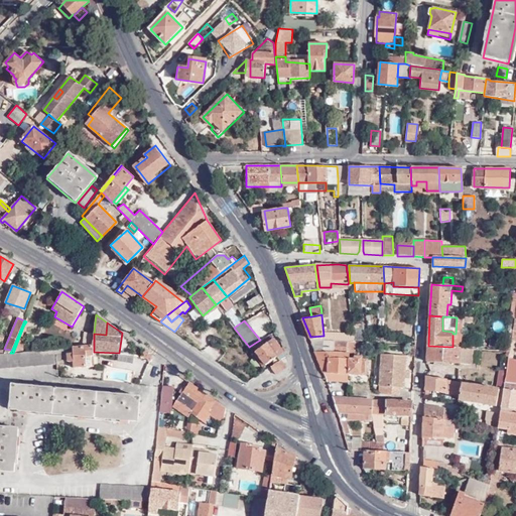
[(13,353),(23,352),(27,342),(22,340),(26,328),(23,327),(13,353)]
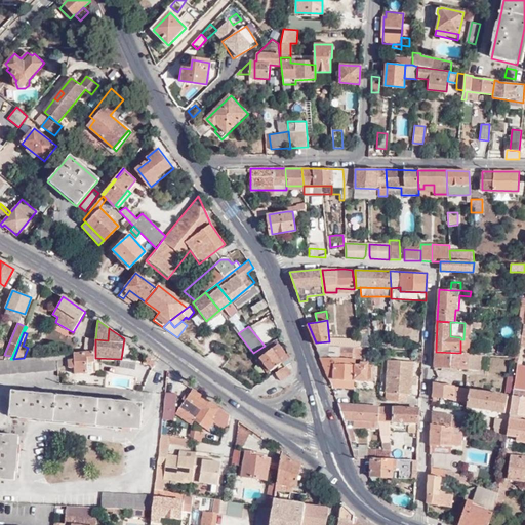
[(86,339),(83,354),(95,353),(95,339),(86,339)]
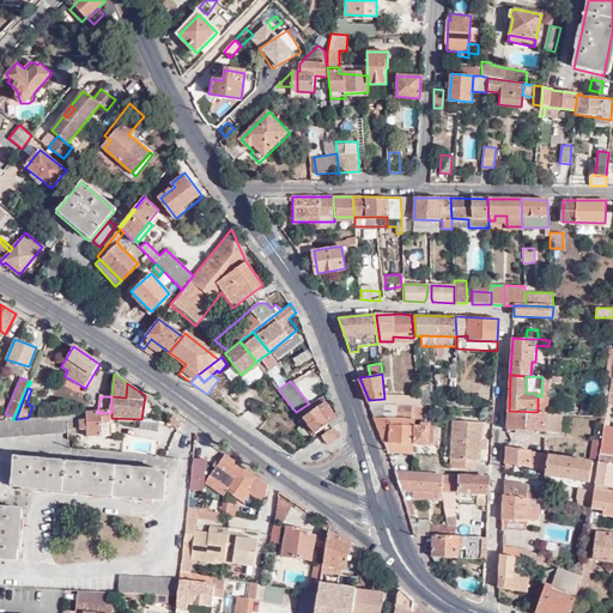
[(298,414),(315,438),(321,435),(317,431),(325,428),(327,431),(334,426),(337,425),(341,420),(341,419),(325,396),(298,414)]
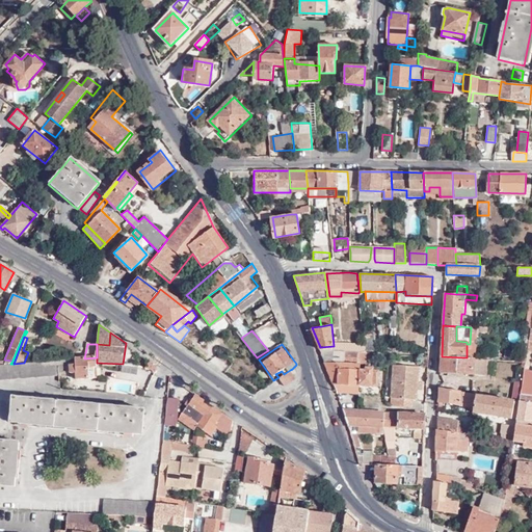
[(334,350),(334,346),(320,347),(325,362),(343,363),(344,350),(334,350)]
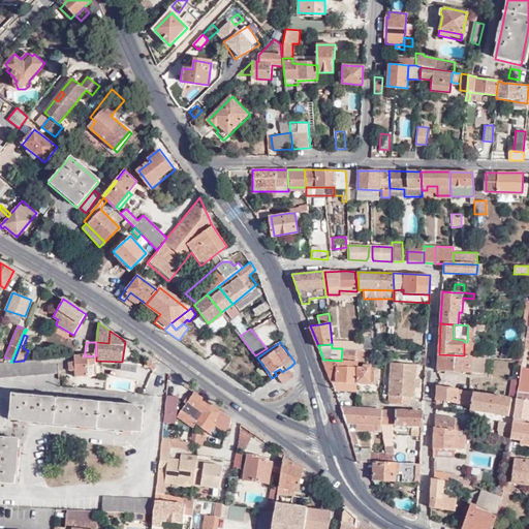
[(355,362),(355,349),(342,348),(341,361),(355,362)]
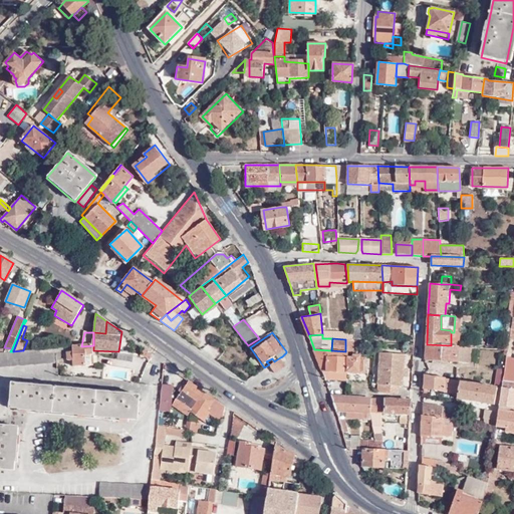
[(427,344),(426,359),(469,363),(470,347),(451,345),(427,344)]
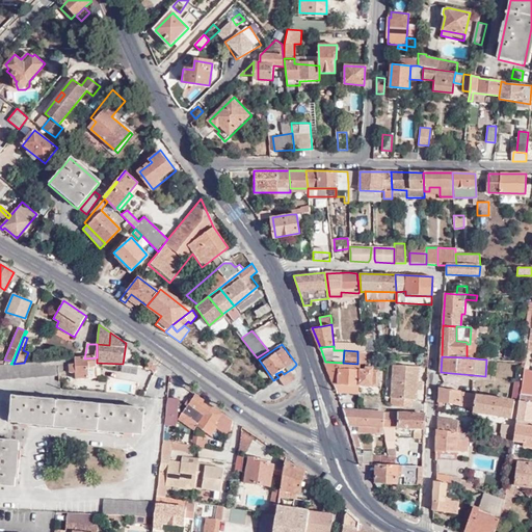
[(84,358),(74,360),(75,366),(70,366),(70,374),(76,374),(76,381),(95,380),(94,367),(97,367),(97,363),(97,357),(84,358)]
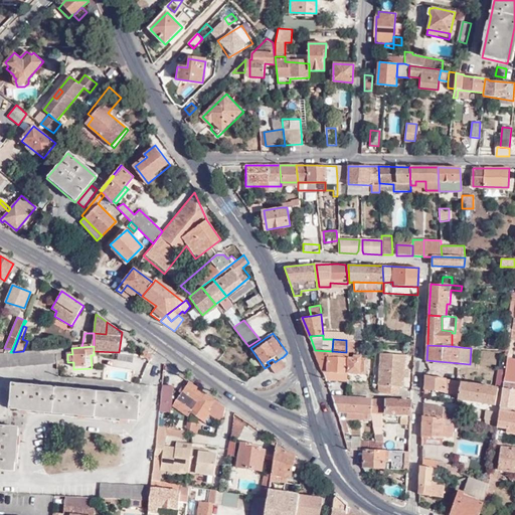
[(0,352),(0,367),(54,364),(54,349),(23,351),(13,352),(10,352),(2,353),(0,352)]
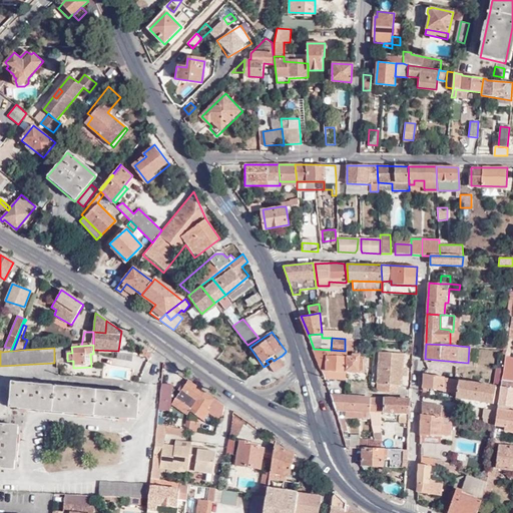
[(145,361),(147,362),(150,361),(151,360),(150,358),(151,355),(144,349),(138,355),(145,358),(144,360),(145,361)]
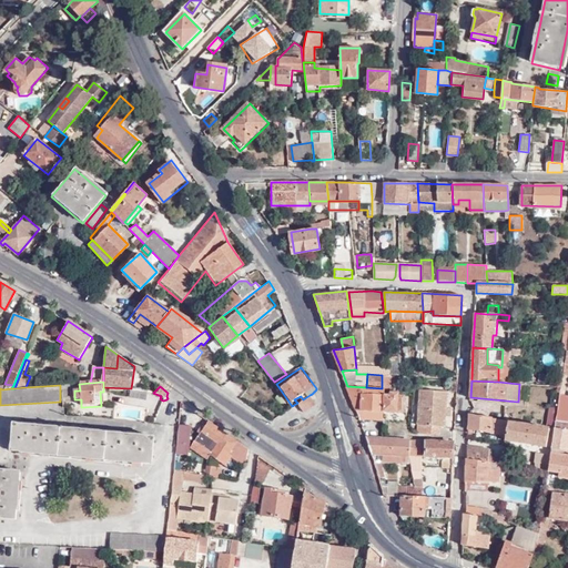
[(384,394),(384,389),(384,388),(382,388),(366,387),(347,386),(350,393),(355,408),(383,409),(384,394)]
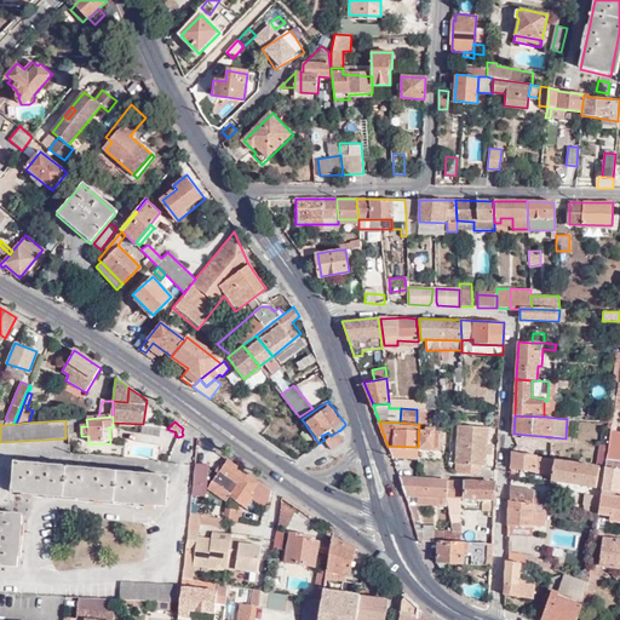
[(151,425),(143,424),(141,435),(159,437),(161,428),(151,425)]
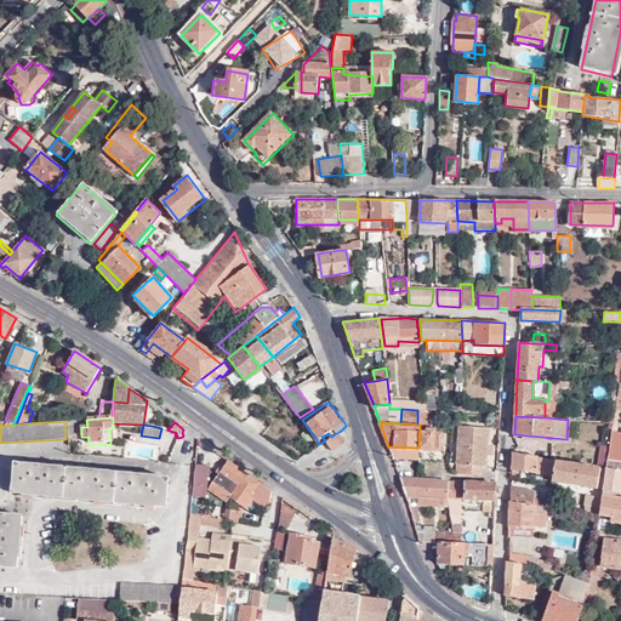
[(459,427),(454,473),(478,476),(478,466),(485,467),(486,455),(489,455),(490,446),(488,446),(489,428),(459,427)]
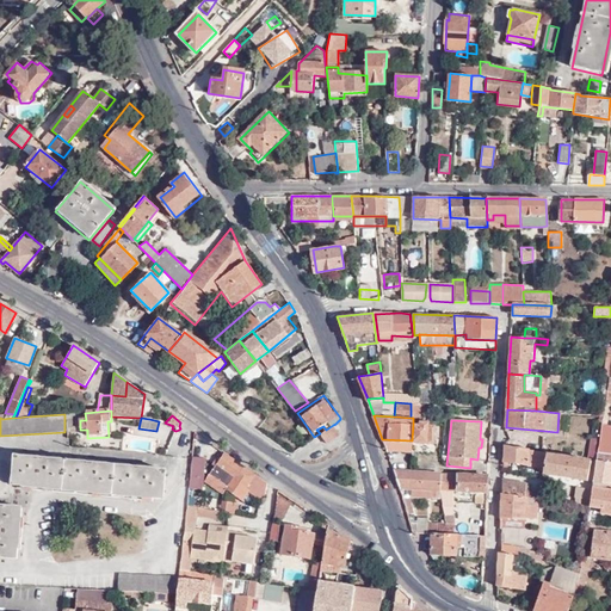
[(420,425),(413,424),(412,440),(433,443),(436,425),(430,425),(430,423),(420,421),(420,425)]
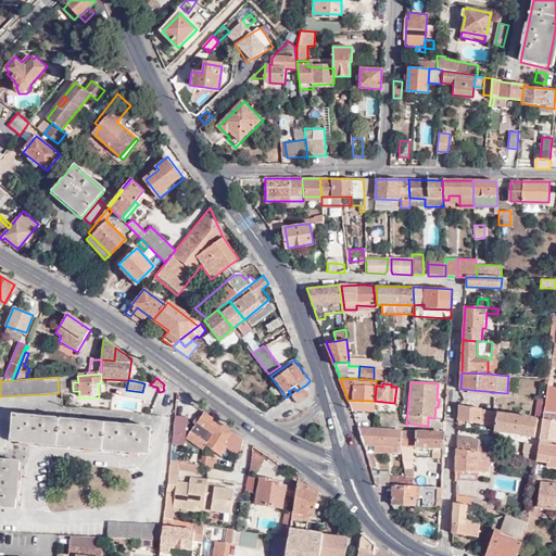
[(281,395),(274,384),(269,388),(276,399),(281,395)]
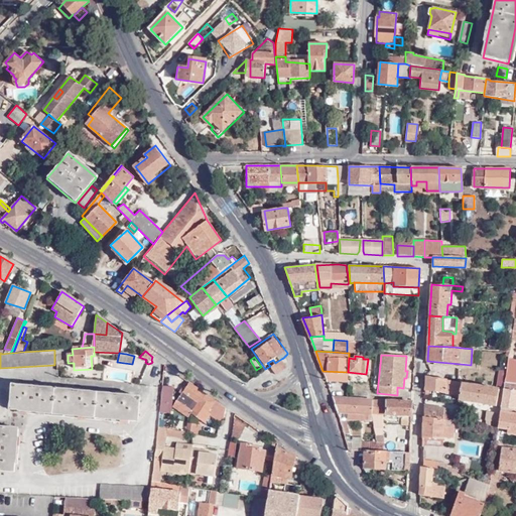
[(272,364),(278,372),(286,366),(281,359),(275,363),(272,364)]
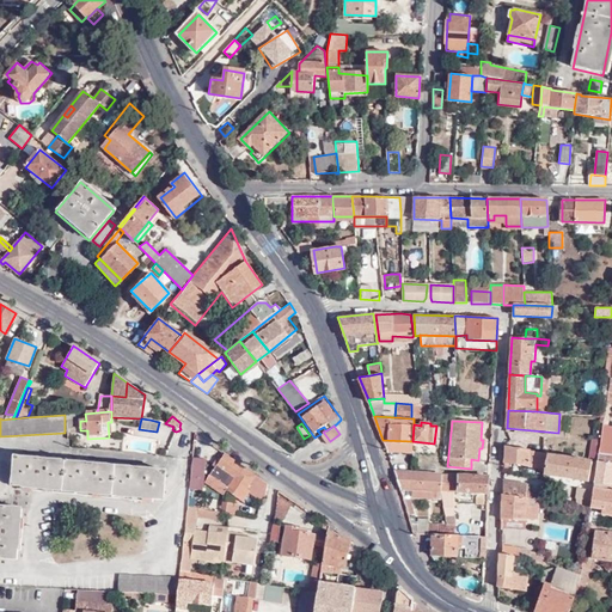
[(506,446),(505,471),(510,471),(512,464),(546,470),(545,475),(588,483),(589,482),(592,482),(595,463),(592,463),(592,464),(530,452),(530,450),(524,448),(506,446)]
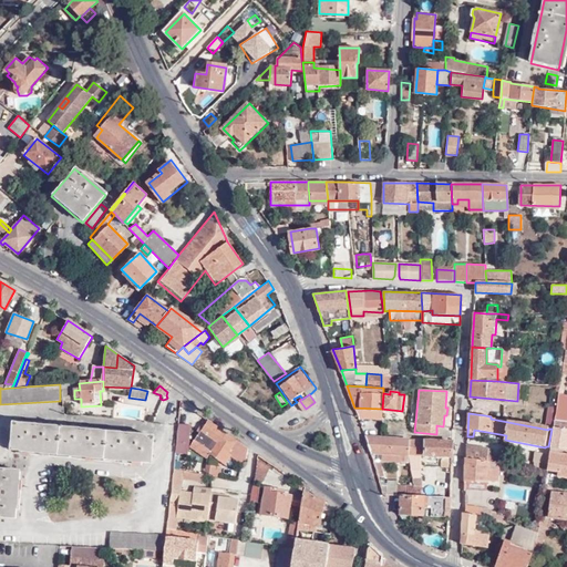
[(227,433),(208,420),(195,440),(213,451),(219,441),(222,442),(227,433)]
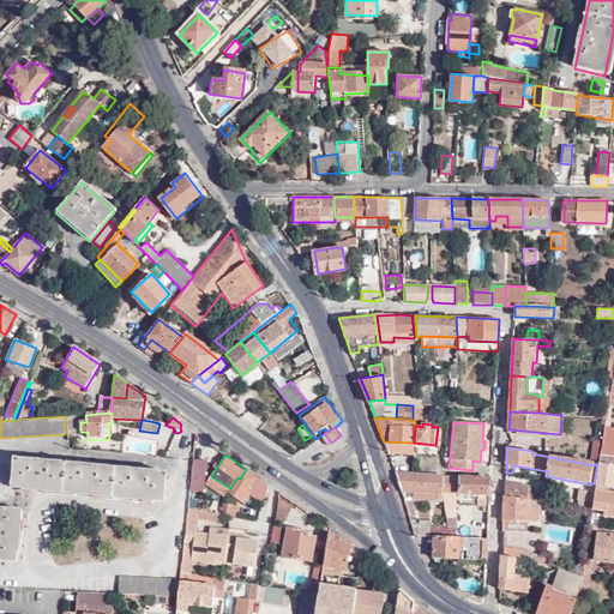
[(37,462),(17,458),(13,487),(36,489),(86,495),(132,500),(162,503),(166,474),(145,471),(145,468),(138,467),(138,471),(95,467),(95,463),(88,462),(88,467),(44,462),(46,458),(37,457),(37,462)]
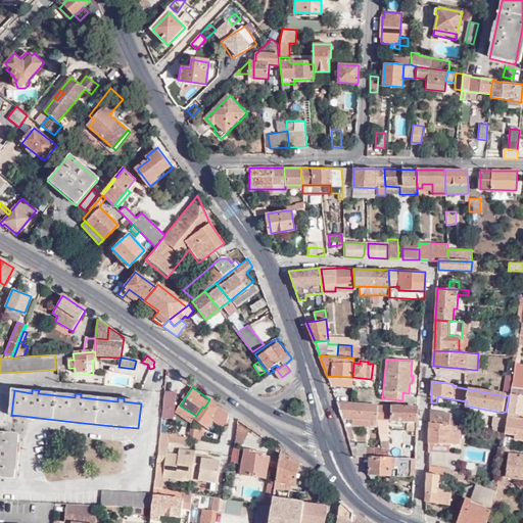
[(512,389),(511,395),(508,414),(522,416),(522,407),(522,390),(516,389),(512,389)]
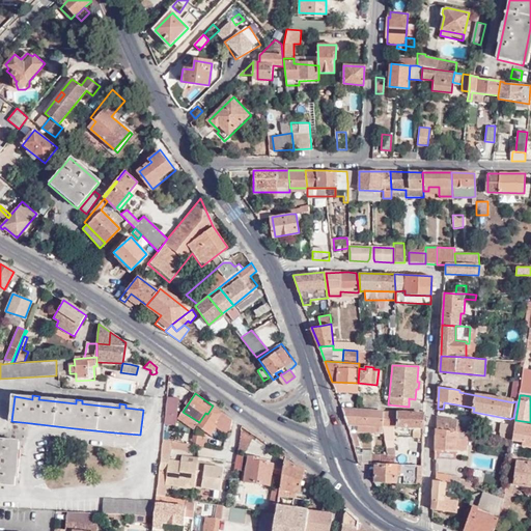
[(177,398),(167,397),(164,424),(175,425),(177,398)]
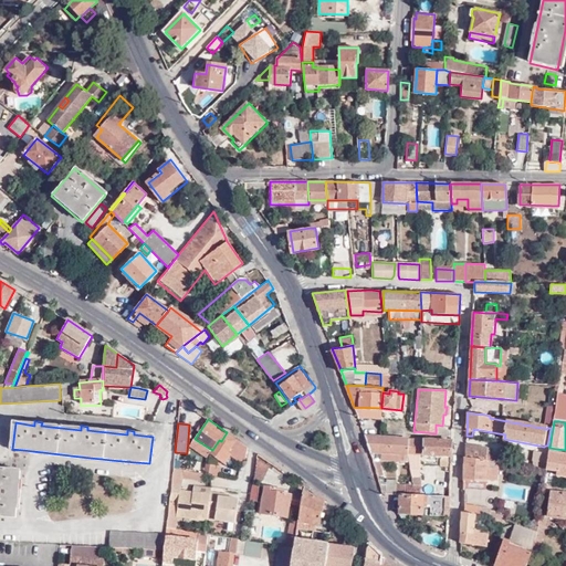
[(248,447),(227,432),(221,441),(219,440),(212,450),(209,453),(224,463),(231,454),(231,453),(229,452),(231,449),(245,459),(247,458),(248,447)]
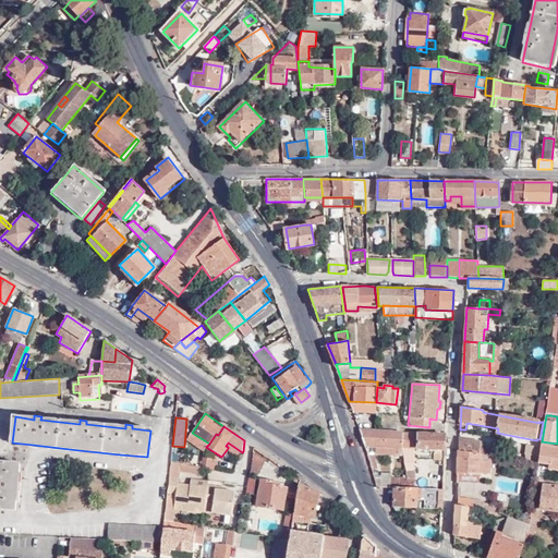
[(402,432),(360,429),(361,434),(364,445),(376,445),(375,453),(402,456),(401,447),(401,446),(401,432),(402,432)]
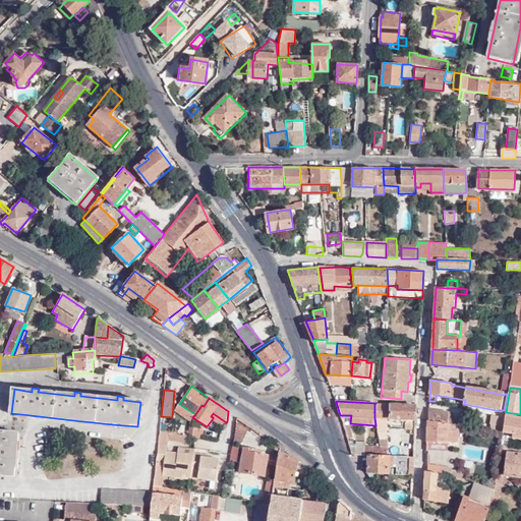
[(415,419),(415,406),(374,403),(374,416),(374,417),(387,418),(405,419),(404,428),(411,428),(412,419),(415,419)]
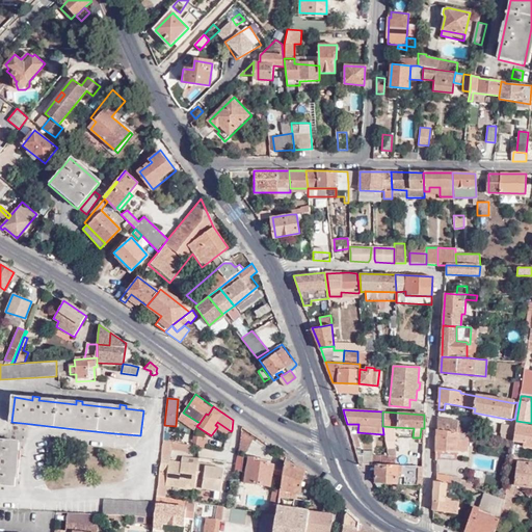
[(200,423),(183,413),(179,419),(194,429),(196,426),(200,423)]
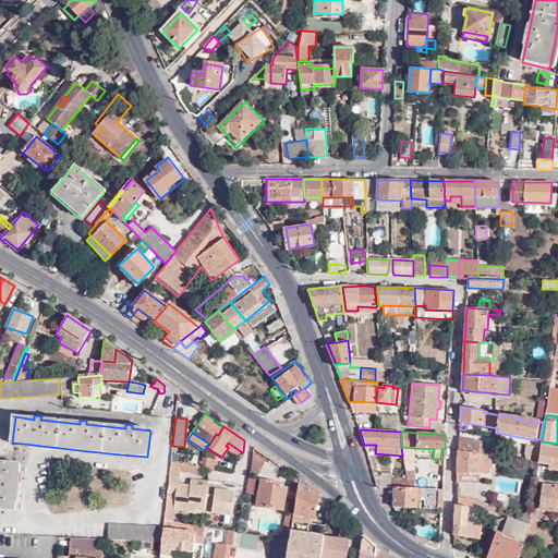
[(489,457),(506,459),(506,450),(482,447),(483,443),(459,438),(459,450),(489,457)]
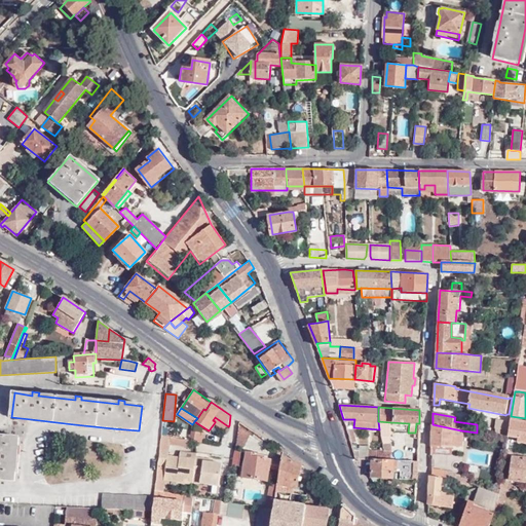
[(509,429),(508,436),(517,438),(517,442),(525,443),(525,418),(511,416),(511,419),(509,429)]
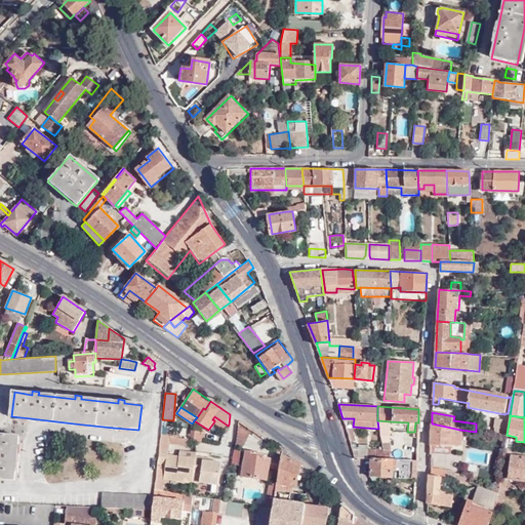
[(214,420),(214,421),(226,430),(228,426),(214,416),(212,419),(214,420)]
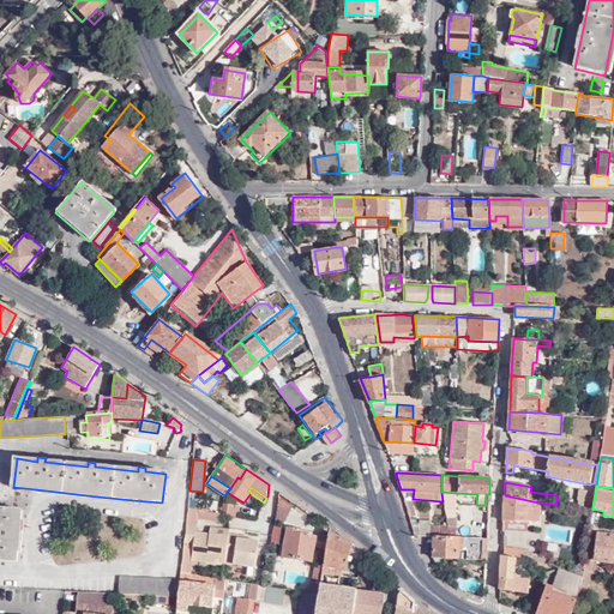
[(577,487),(577,499),(594,501),(596,489),(577,487)]
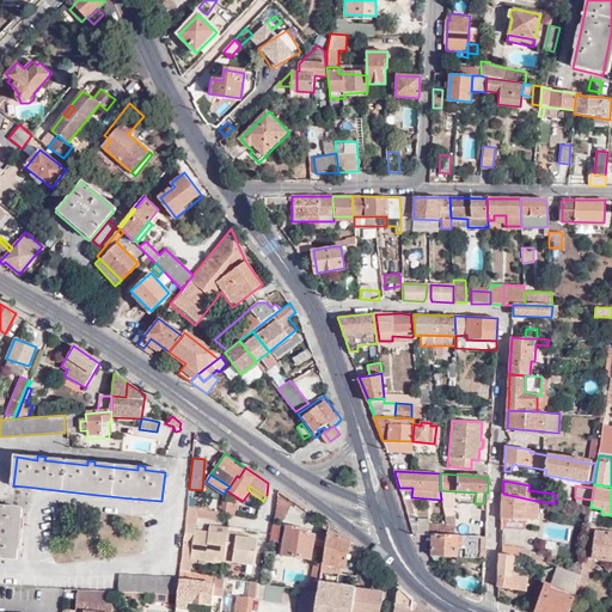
[(453,508),(454,491),(440,490),(441,500),(442,503),(444,515),(454,515),(453,508)]
